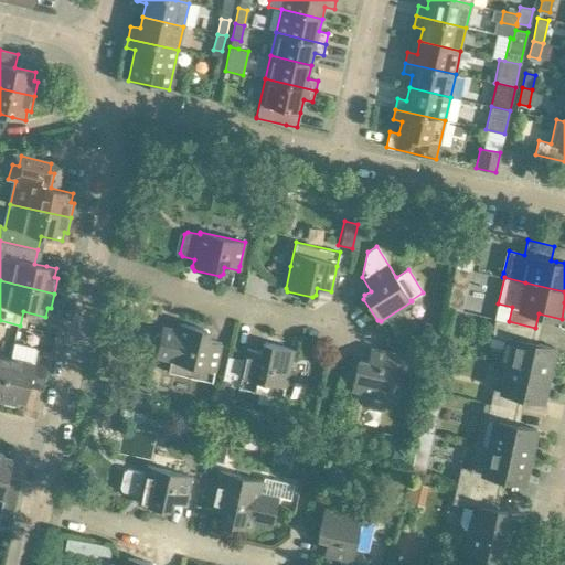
[(446,312),(443,327),(458,330),(460,316),(446,312)]
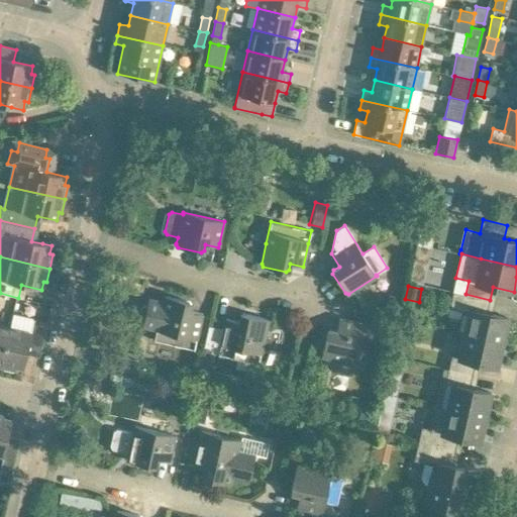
[(490,300),(466,294),(452,292),(449,308),(469,313),(463,333),(502,342),(508,318),(487,313),(490,300)]
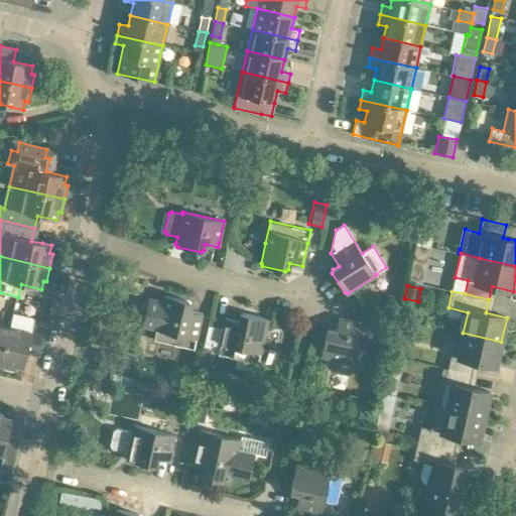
[(139,310),(139,314),(140,317),(143,318),(142,326),(156,329),(153,340),(194,349),(202,313),(189,310),(190,304),(188,300),(165,295),(163,297),(162,301),(148,298),(146,305),(143,304),(140,307),(139,310)]
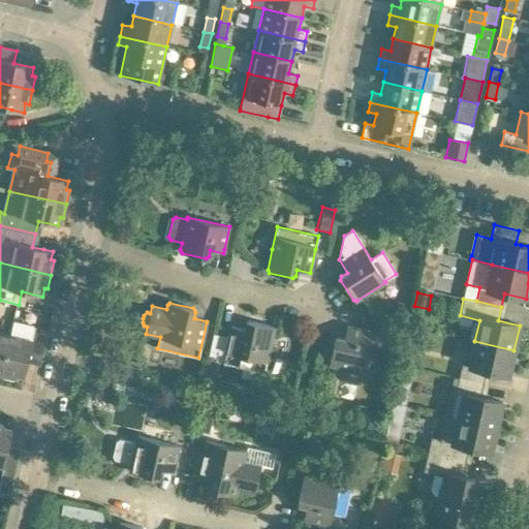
[(219,362),(265,372),(268,359),(272,360),(274,359),(276,348),(275,346),(271,345),(274,329),(272,327),(249,321),(246,322),(244,330),(231,327),(228,337),(214,334),(209,360),(219,362)]
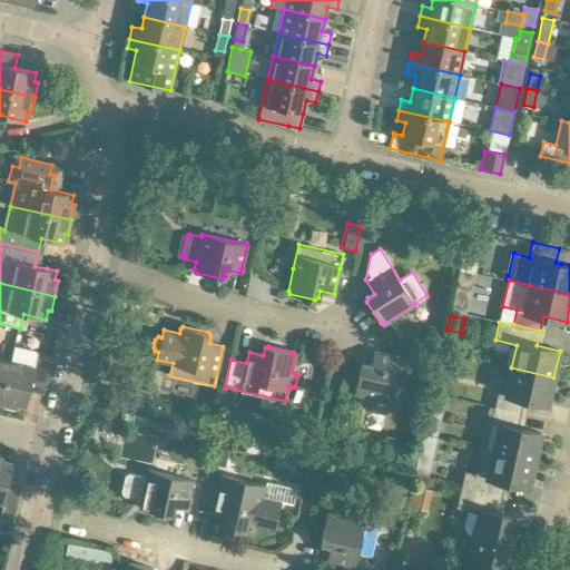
[(409,375),(412,360),(374,351),(371,365),(363,363),(360,365),(354,391),(356,394),(392,402),(399,373),(409,375)]
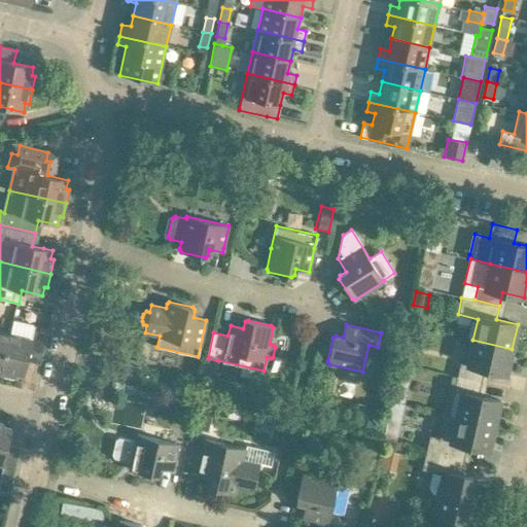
[(28,356),(41,358),(47,328),(35,326),(32,339),(9,334),(0,374),(14,378),(15,374),(24,376),(28,356)]
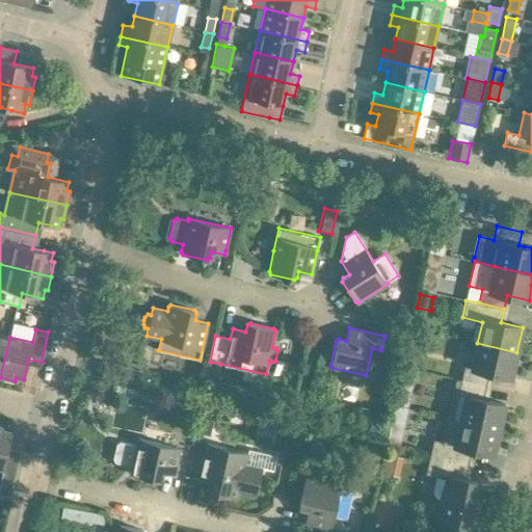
[(410,329),(408,342),(421,345),(424,333),(410,329)]
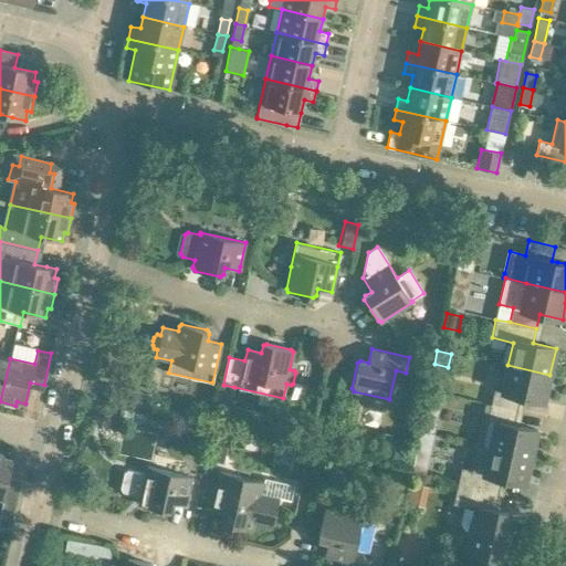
[(0,401),(10,358),(0,356),(0,401)]
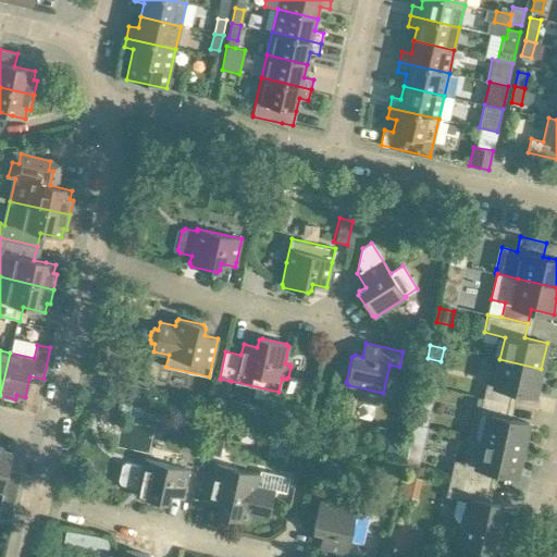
[(486,383),(483,398),(509,404),(512,390),(535,395),(541,369),(499,359),(494,385),(486,383)]
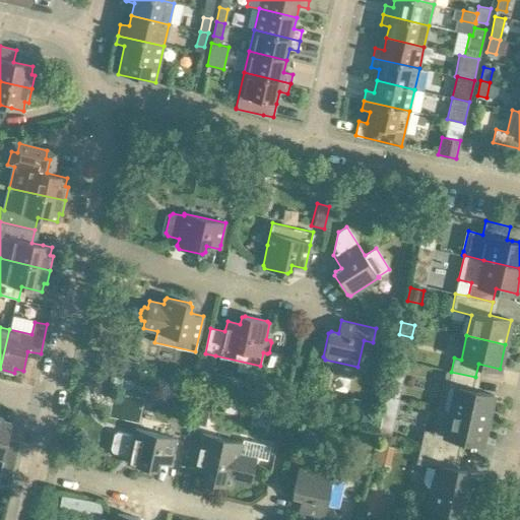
[(215,355),(205,353),(202,368),(212,370),(215,355)]
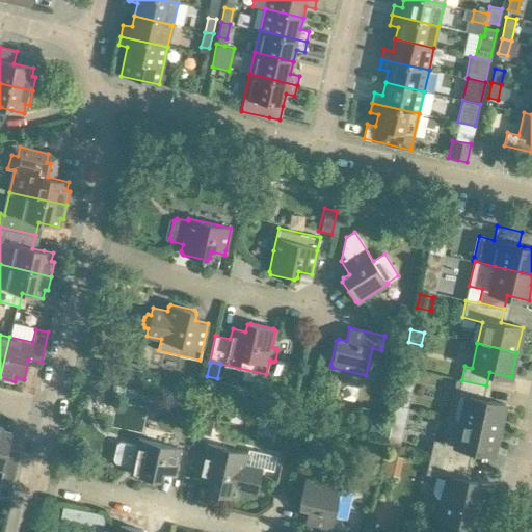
[(142,371),(105,363),(103,375),(102,376),(138,386),(142,371)]
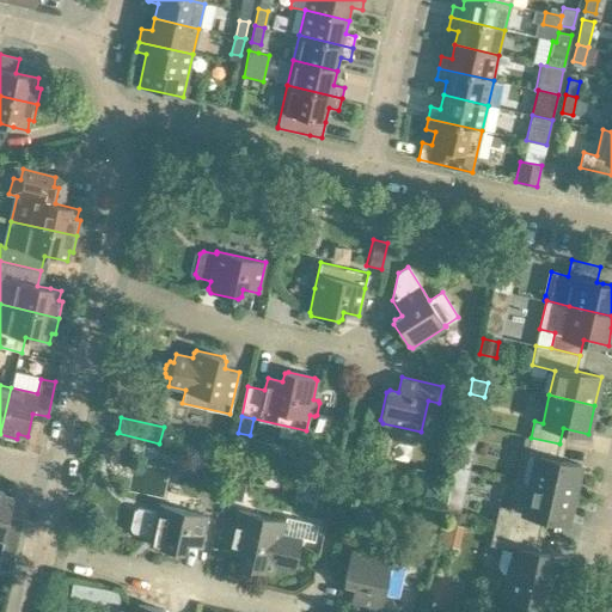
[(465,422),(461,436),(475,439),(477,424),(465,422)]
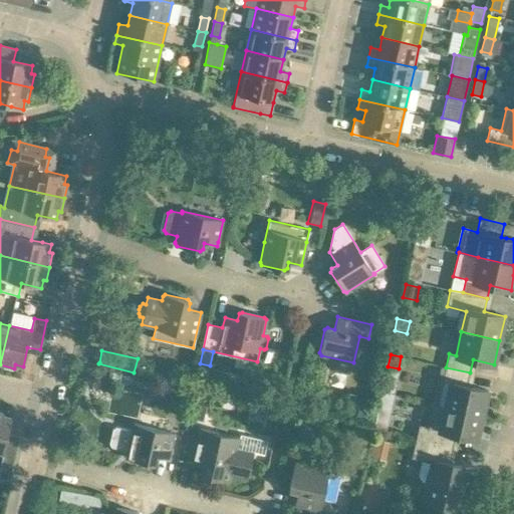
[(450,382),(444,406),(482,415),(488,391),(467,386),(470,372),(446,367),(443,380),(450,382)]
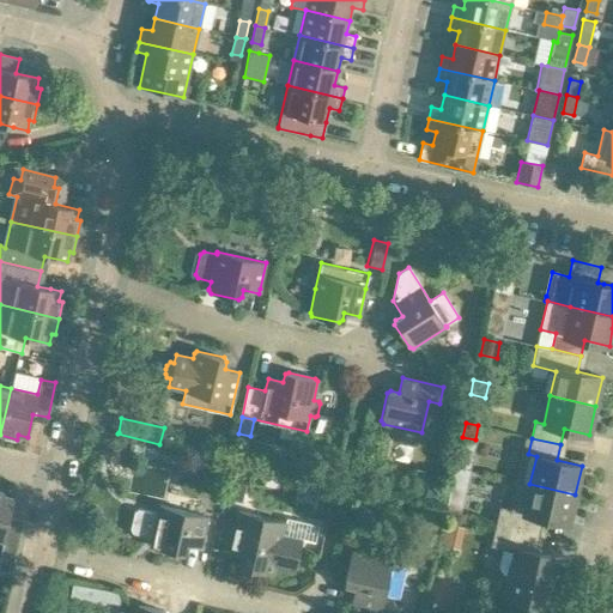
[(248,474),(229,469),(223,498),(241,502),(248,474)]
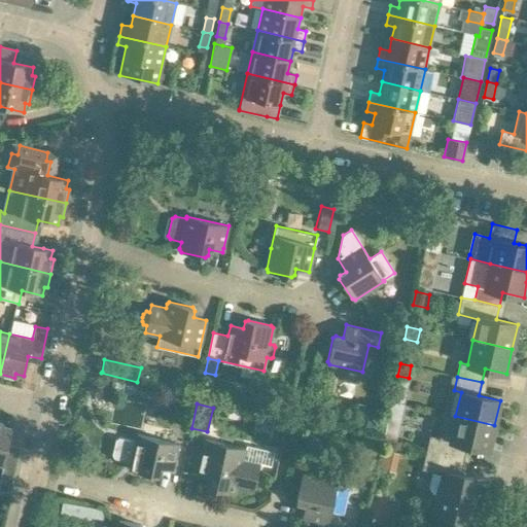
[(426,450),(440,453),(464,458),(467,445),(489,450),(494,425),(455,416),(444,414),(441,413),(435,437),(429,435),(426,450)]
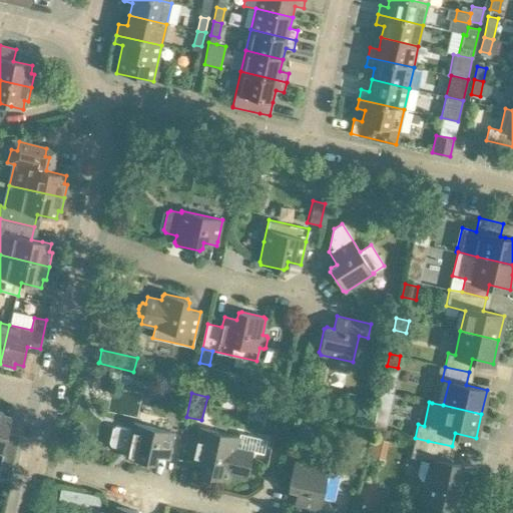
[(0,466),(0,477),(10,480),(19,439),(7,437),(12,417),(3,415),(4,412),(0,411),(0,452),(3,453),(0,466)]
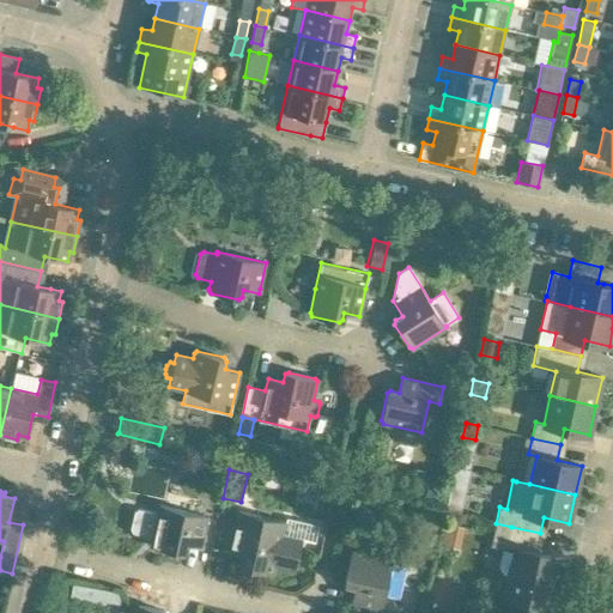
[(180,553),(183,551),(186,544),(200,547),(207,516),(159,505),(158,513),(139,509),(134,511),(131,529),(133,534),(152,538),(151,544),(153,547),(180,553)]
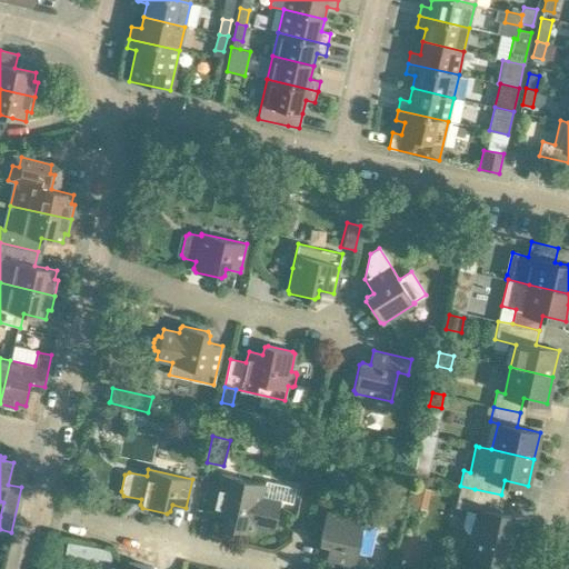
[(221,475),(212,513),(226,517),(225,523),(227,527),(252,532),(255,530),(256,527),(273,530),(281,500),(292,502),(296,488),(267,481),(266,485),(221,475)]
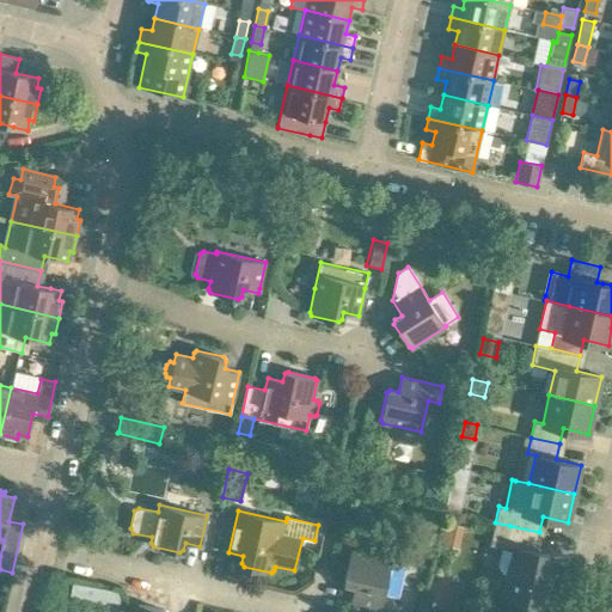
[(508,576),(503,597),(538,605),(550,554),(534,550),(539,532),(510,526),(495,522),(489,545),(502,548),(499,565),(499,567),(499,568),(499,569),(500,570),(500,571),(501,573),(503,574),(505,575),(506,576),(508,576)]
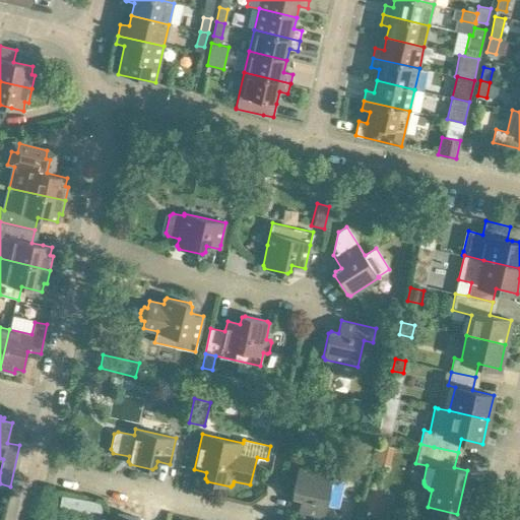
[(293,493),(295,496),(301,498),(298,510),(324,516),(326,505),(338,507),(344,481),(332,478),(333,475),(301,468),(298,470),(293,493)]
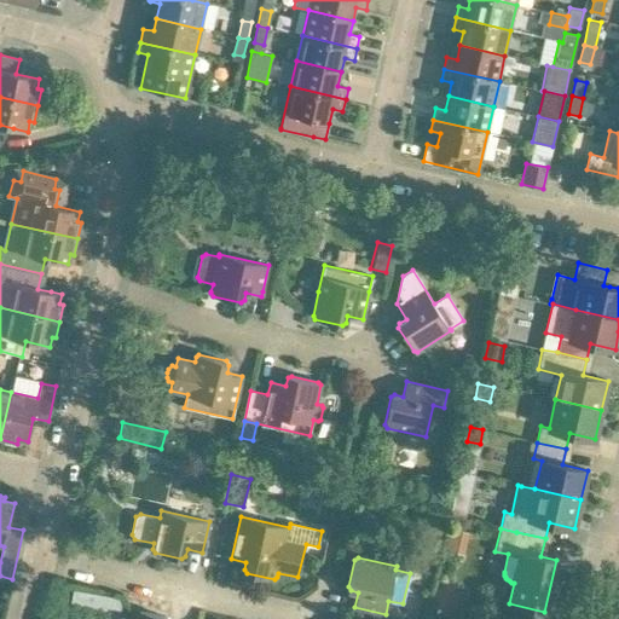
[(450,583),(435,593),(437,595),(445,607),(449,613),(463,605),(450,583)]
